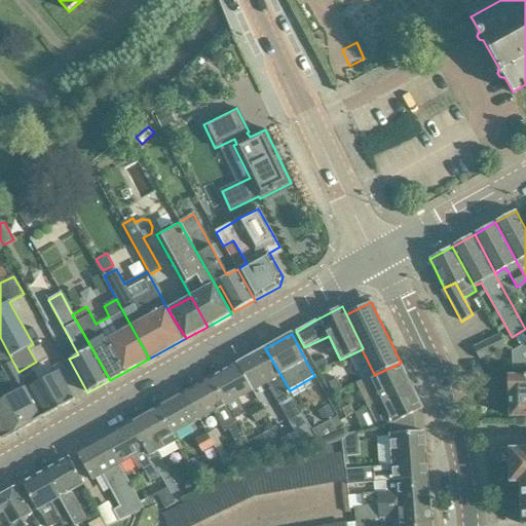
[(480,360),(498,351),(504,348),(498,335),(474,346),(480,360)]
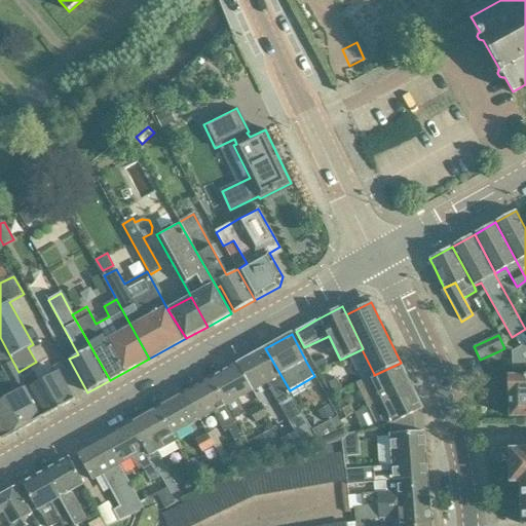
[(28,388),(19,372),(12,361),(10,357),(0,337),(0,366),(14,392),(8,396),(26,427),(44,417),(28,388)]
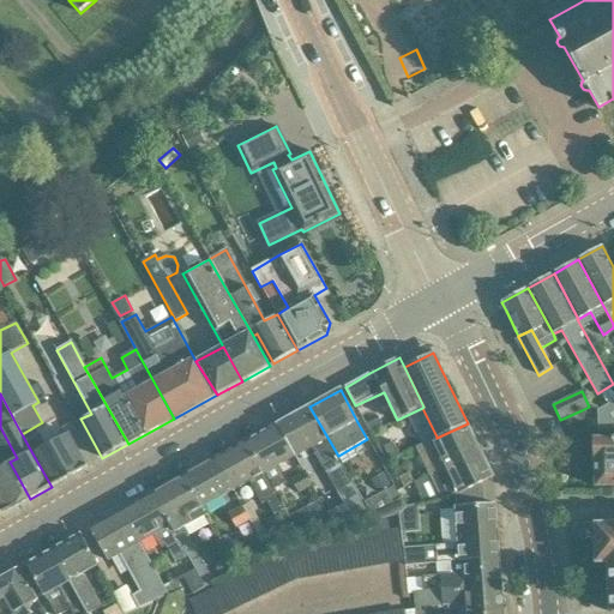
[(613,402),(599,410),(600,428),(613,428),(613,427),(613,402)]
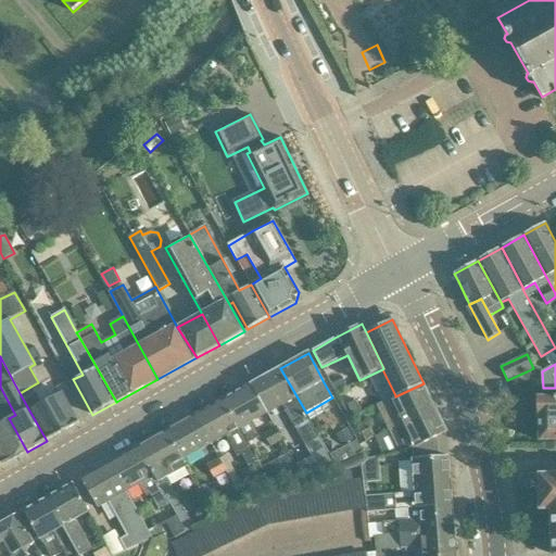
[(280,368),(252,384),(268,414),(283,405),(290,418),(297,430),(311,422),(312,422),(306,413),(280,368)]
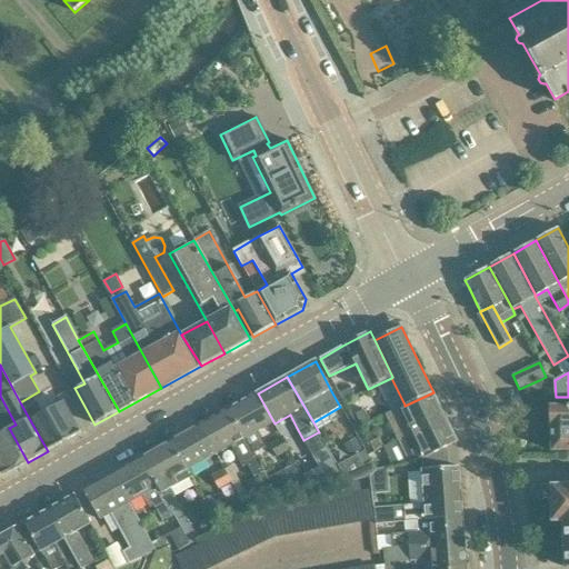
[(405,405),(386,415),(398,440),(445,417),(433,392),(405,406),(405,405)]
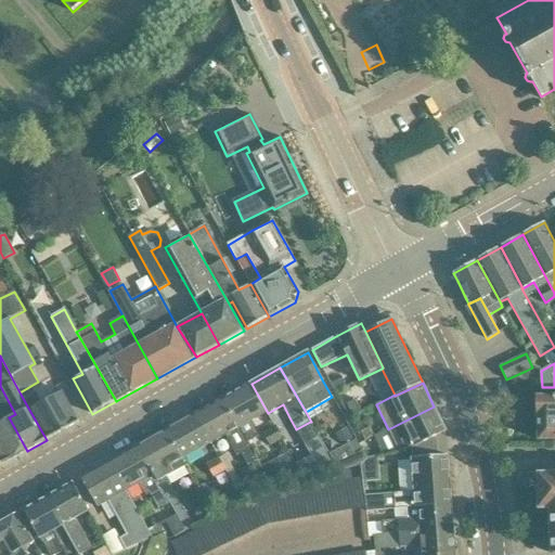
[(252,384),(223,399),(240,428),(247,443),(260,436),(252,422),(267,413),(268,413),(252,384)]
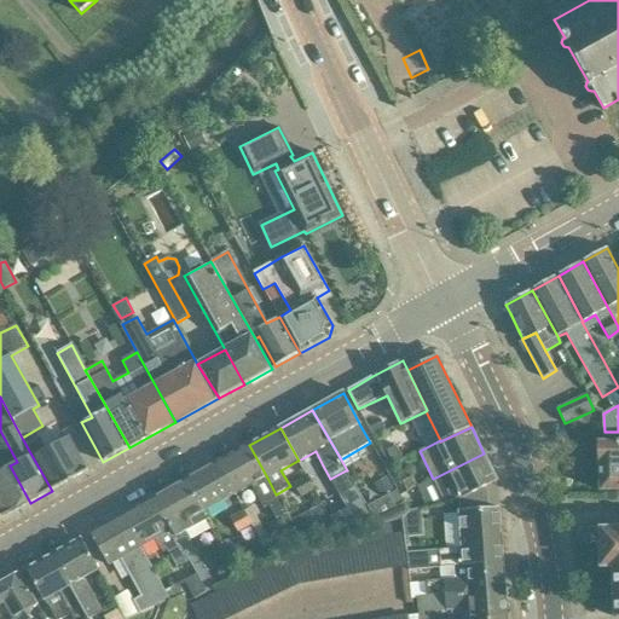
[(88,470),(69,437),(33,457),(52,491),(88,470)]
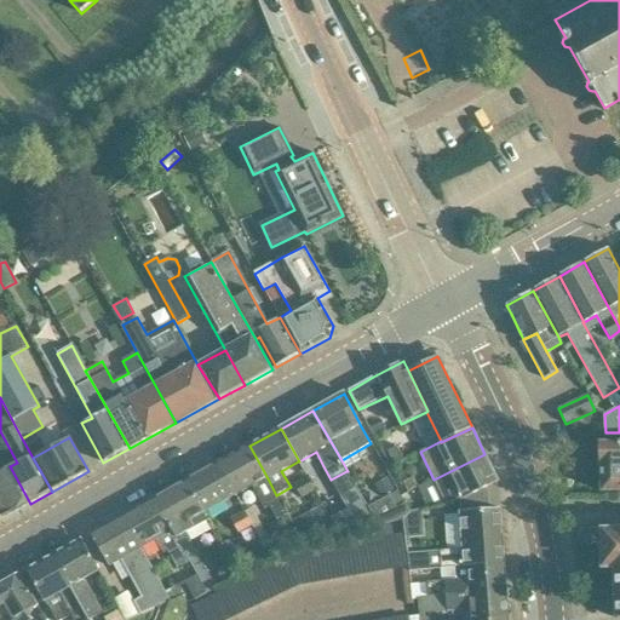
[(602,492),(619,491),(619,442),(601,443),(602,492)]
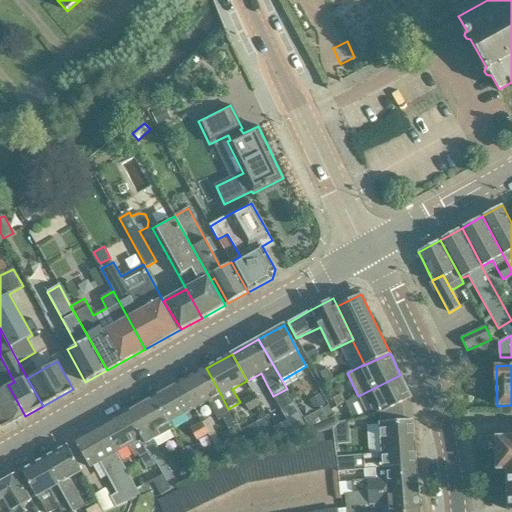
[(206,368),(179,383),(193,410),(208,402),(218,420),(223,418),(229,429),(233,427),(237,434),(241,432),(228,409),(221,395),(206,368)]
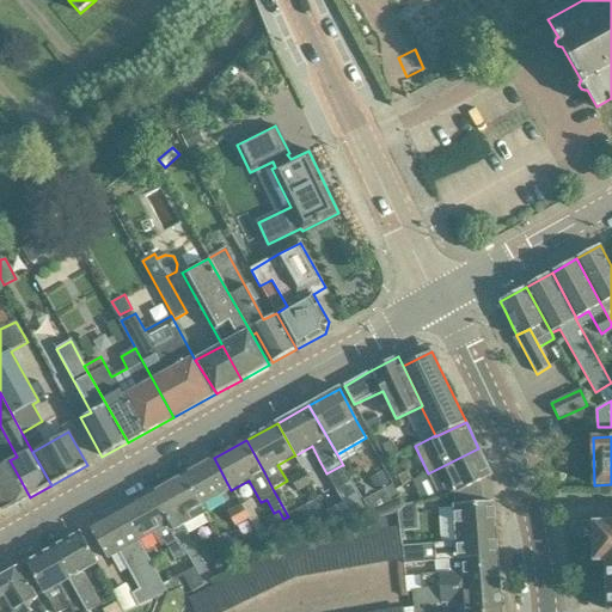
[(391,441),(383,446),(389,458),(397,453),(391,441)]
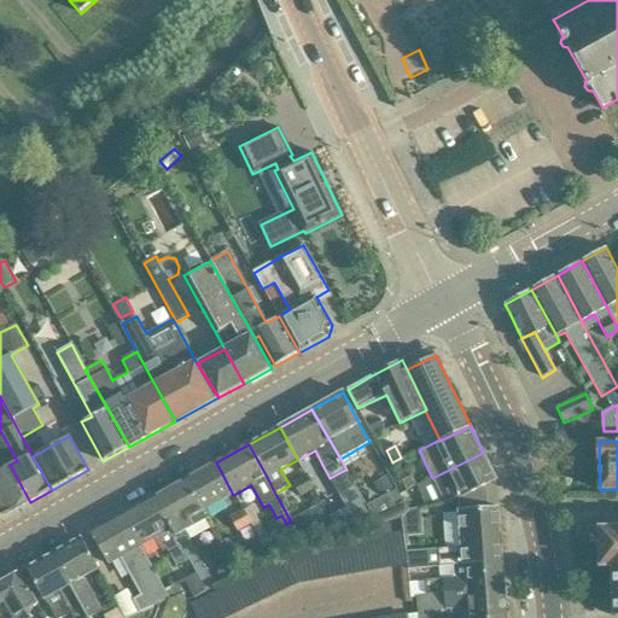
[(483,453),(432,478),(444,501),(460,499),(474,491),(495,481),(496,481),(483,453)]
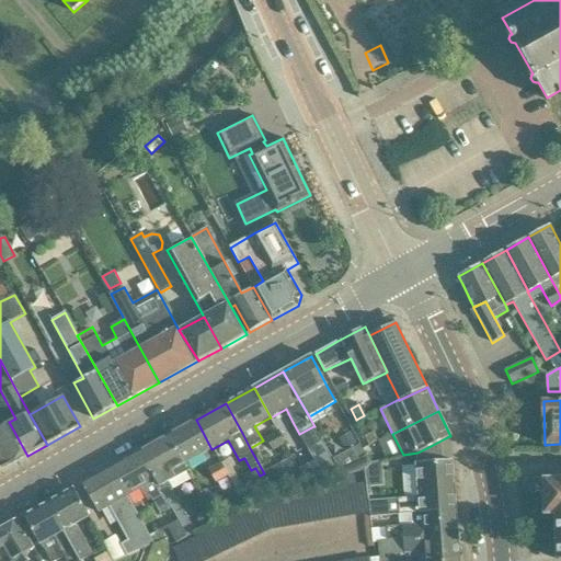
[(196,420),(167,436),(184,466),(184,465),(212,449),(196,420)]
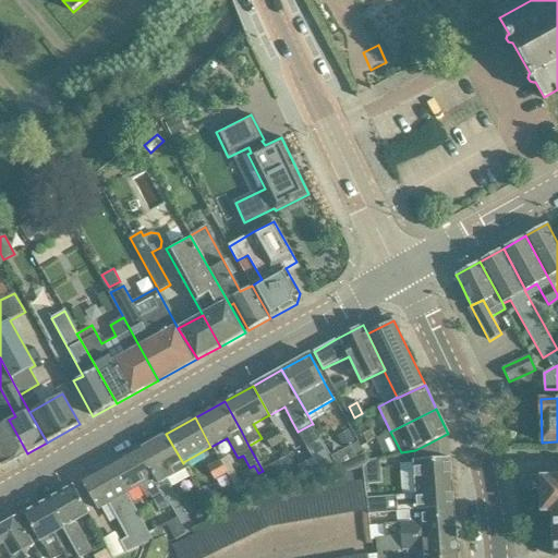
[(0,424),(0,462),(2,466),(27,453),(9,420),(0,424)]
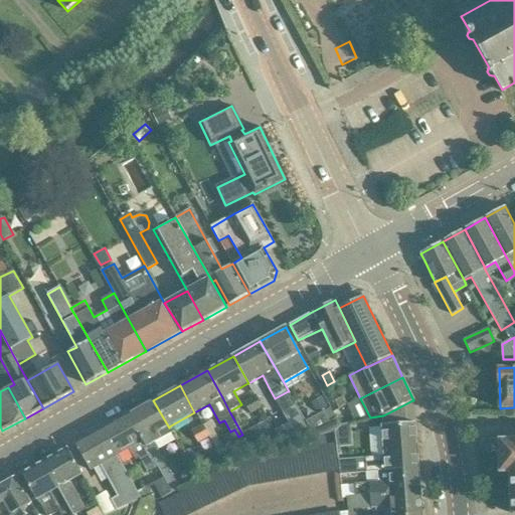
[(250,413),(263,406),(256,396),(244,403),(250,413)]
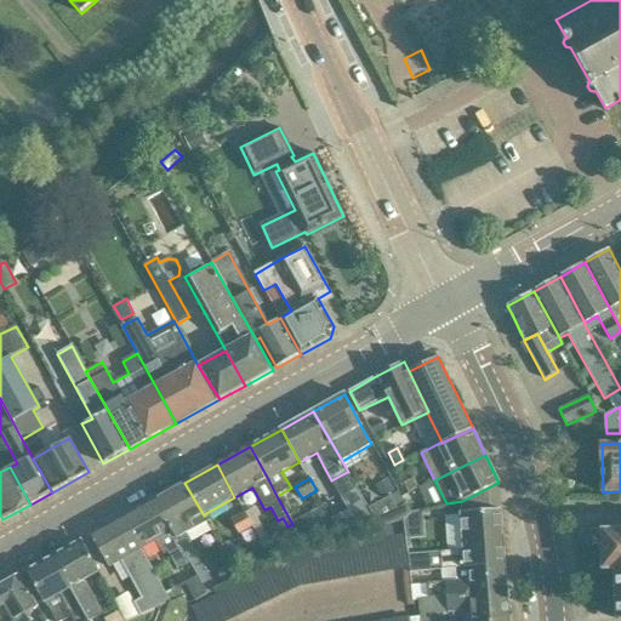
[(414,478),(403,483),(409,494),(420,488),(414,478)]
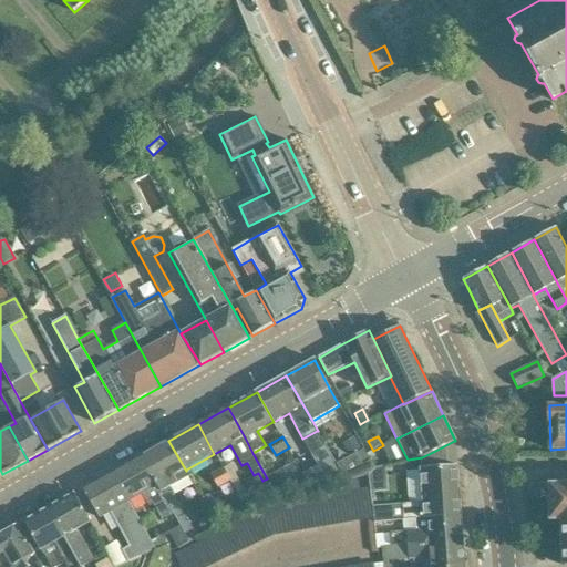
[(168,441),(141,456),(173,513),(179,525),(189,543),(198,538),(169,487),(189,476),(186,470),(186,471),(168,441)]
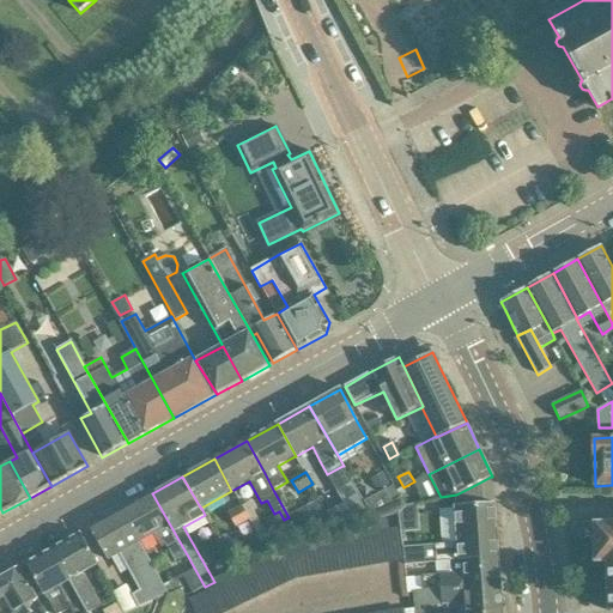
[(394,485),(386,490),(393,503),(401,498),(394,485)]
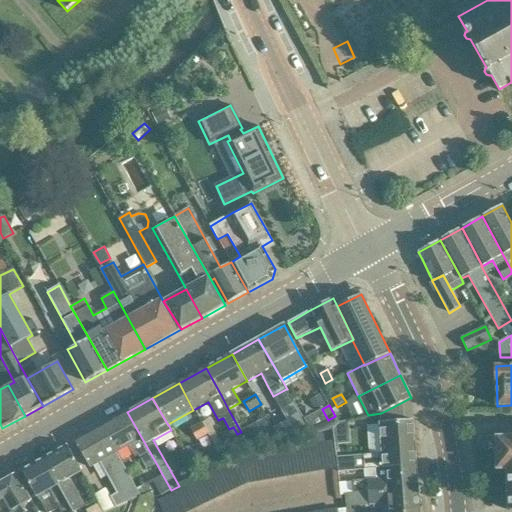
[(322,409),(303,420),(309,430),(311,434),(326,430),(330,429),(338,422),(335,416),(328,420),(322,409)]
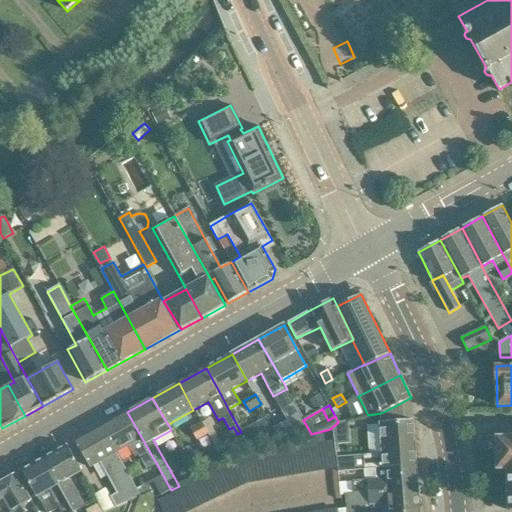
[(127,412),(101,426),(116,453),(129,446),(135,457),(138,455),(146,468),(156,463),(127,412)]
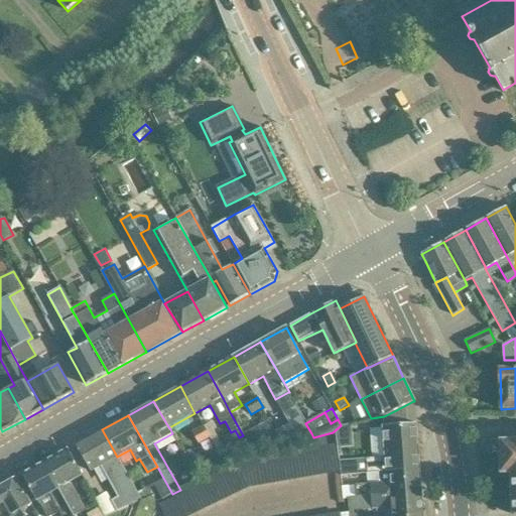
[(301,416),(273,431),(279,441),(311,433),(305,423),(301,416)]
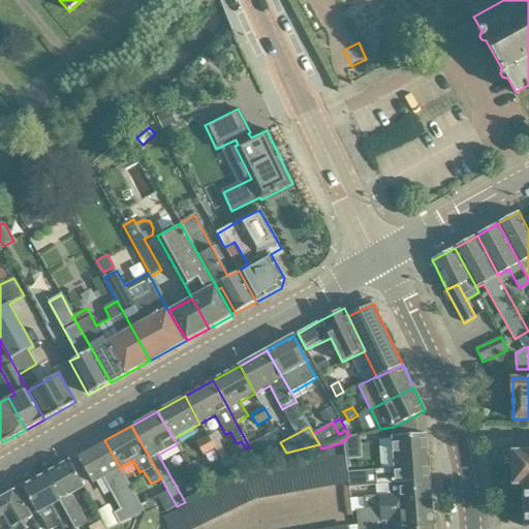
[(389,484),(430,480),(428,457),(427,434),(392,437),(394,459),(395,469),(377,470),(378,486),(389,485),(389,484)]
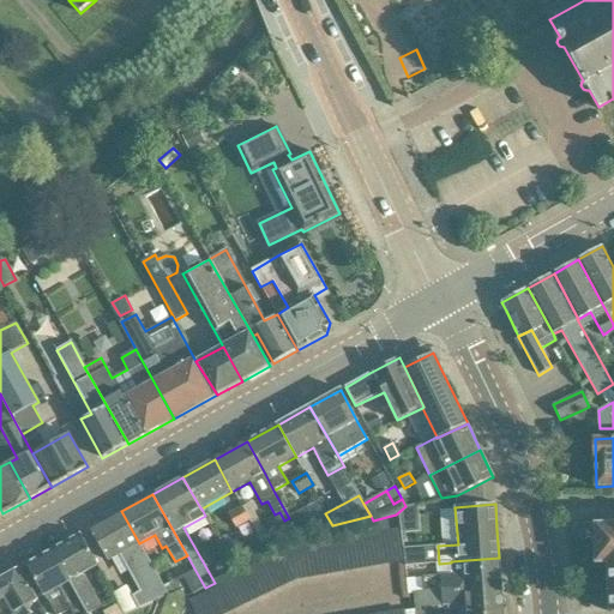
[(236,528),(250,521),(242,509),(229,516),(236,528)]
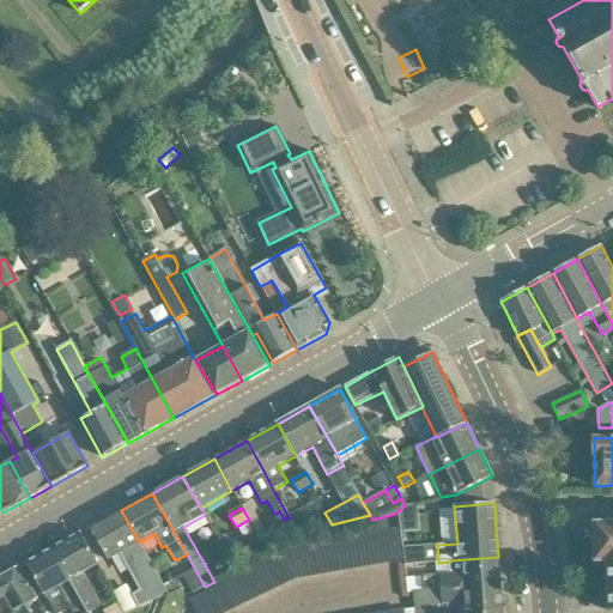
[(121,510),(90,528),(108,560),(120,553),(140,590),(133,595),(139,606),(167,592),(139,542),(121,510)]
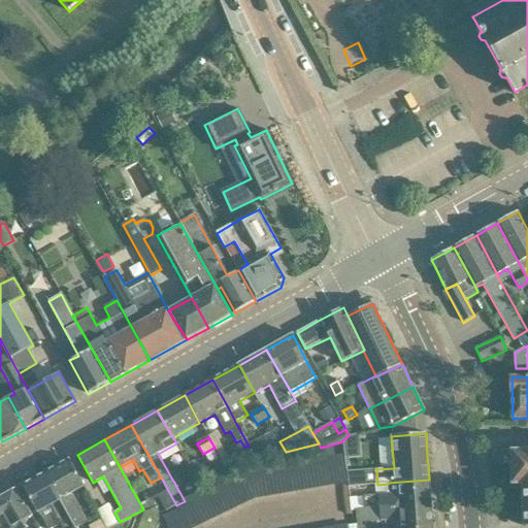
[(525,527),(527,527),(527,452),(513,453),(514,485),(524,484),(525,527)]
